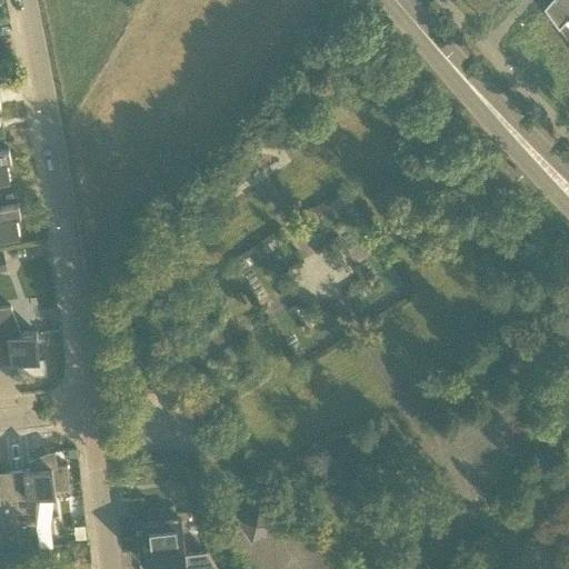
[(568,0),(551,0),(543,9),(559,30),(568,18),(568,0)]
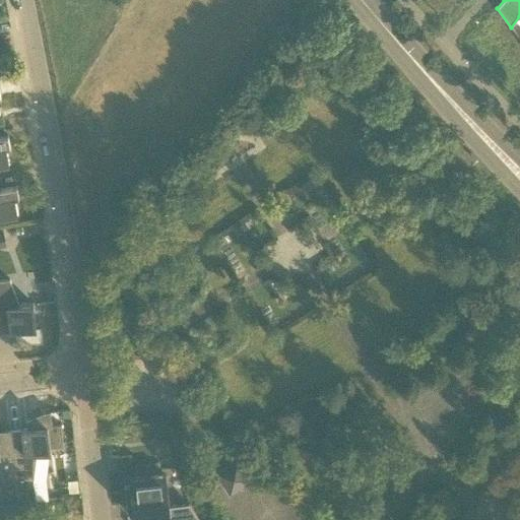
[(0,164),(10,163),(7,148),(10,147),(8,136),(0,137),(0,164)]
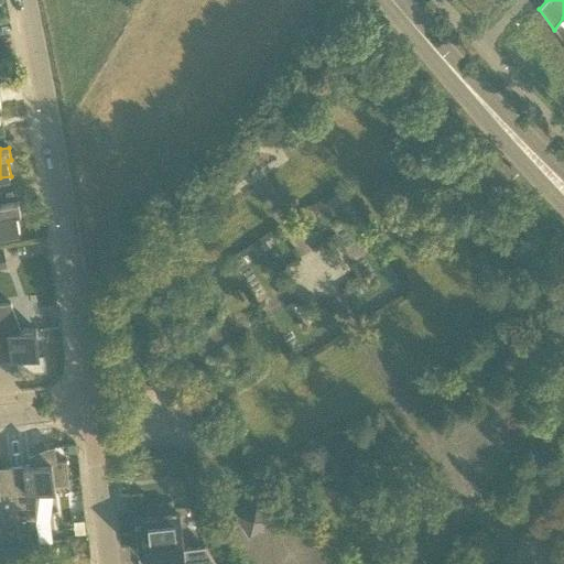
[(0,235),(20,231),(17,215),(21,215),(19,203),(0,206),(0,235)]
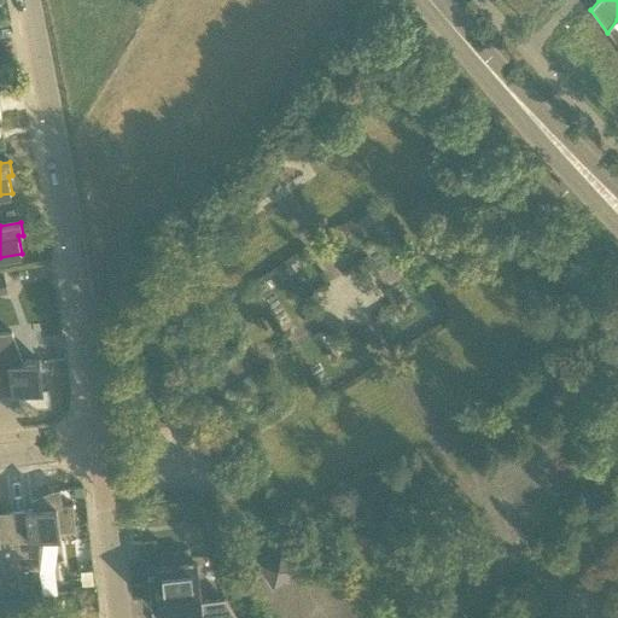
[(0,334),(0,396),(19,395),(21,403),(25,404),(30,406),(35,407),(40,407),(46,408),(51,407),(48,390),(44,390),(40,361),(23,363),(12,333),(0,334)]
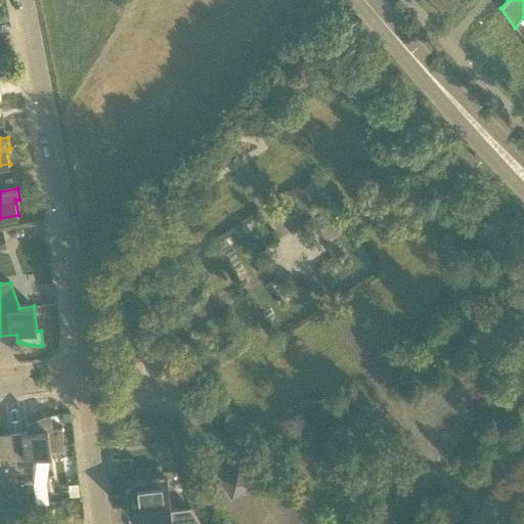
[(28,432),(9,435),(15,486),(17,508),(37,506),(34,484),(37,457),(51,456),(50,451),(64,449),(61,428),(53,429),(51,416),(47,416),(43,418),(39,419),(35,421),(31,423),(27,425),(28,432)]
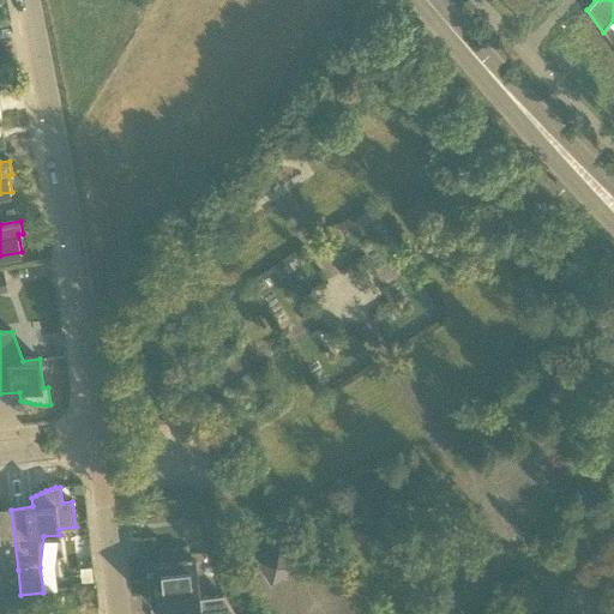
[(0,572),(18,570),(11,510),(0,510),(0,572)]
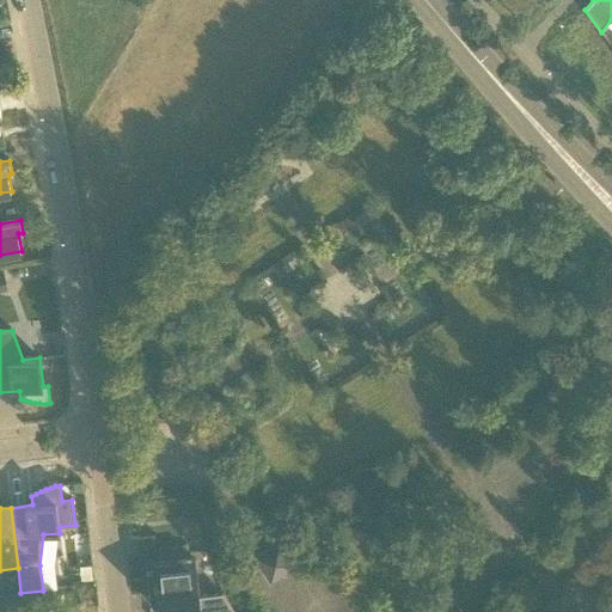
[(256,557),(265,574),(289,558),(291,558),(280,542),(256,557)]
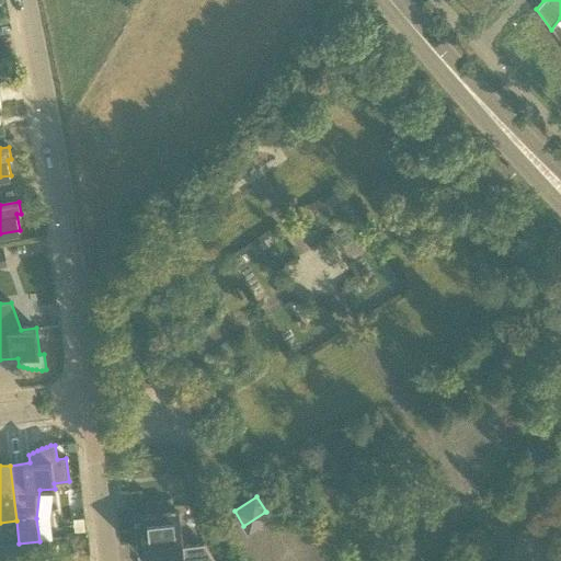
[(179,512),(139,517),(140,524),(134,524),(137,546),(142,546),(145,559),(164,557),(164,560),(216,560),(204,542),(183,545),(179,512)]
